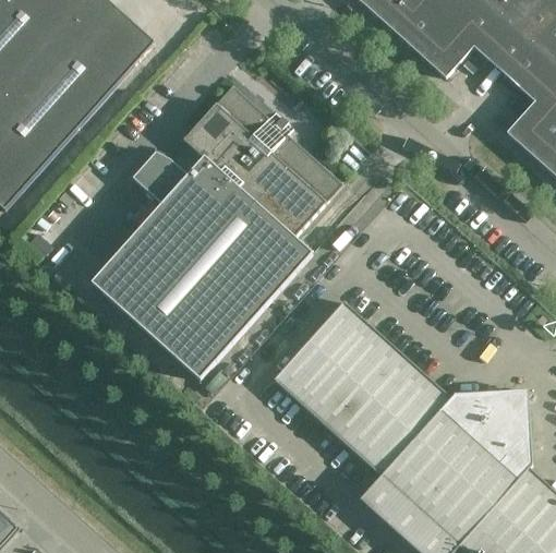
[(0,205),(3,208),(154,40),(109,0),(0,0),(0,205)]
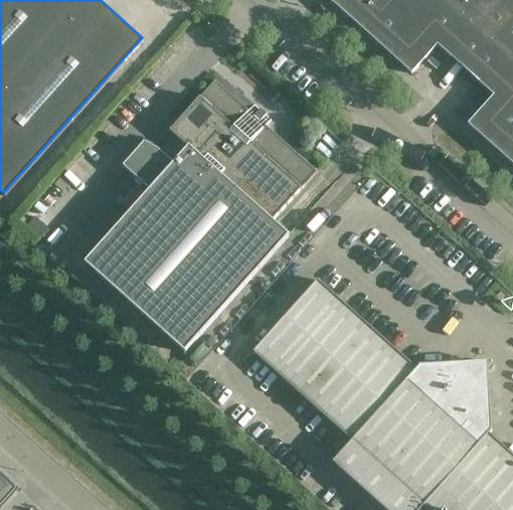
[(332,0),(409,69),(436,41),(492,92),(466,120),(512,162),(512,0),(332,0)]
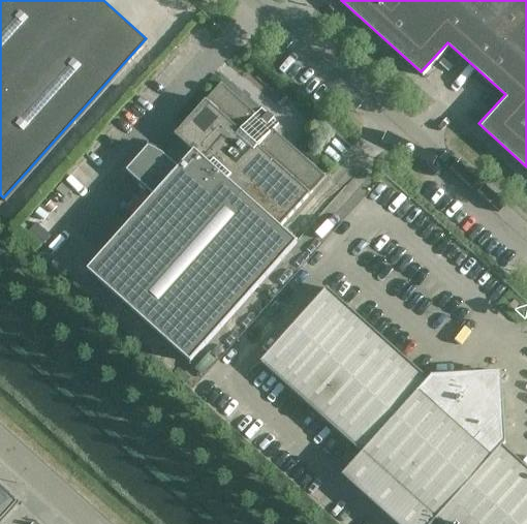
[(172,130),(191,148),(177,164),(159,149),(146,142),(124,166),(152,191),(85,266),(187,358),(295,239),(277,223),(323,173),(271,125),(277,118),(258,102),(253,110),(219,79),(172,130)]
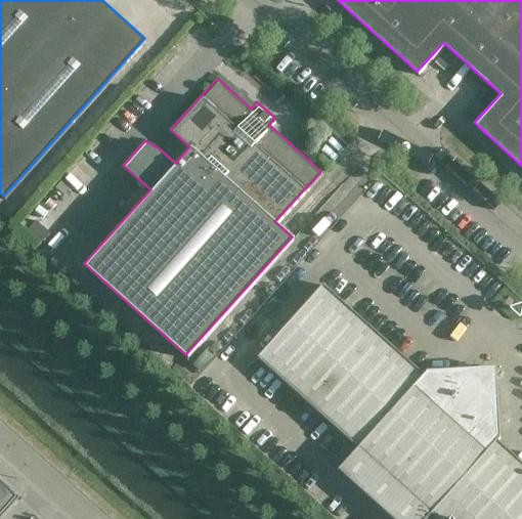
[(438,518),(521,518),(521,460),(495,437),(498,434),(494,376),(483,365),(468,365),(459,358),(451,366),(425,369),(423,372),(321,280),(256,354),(356,444),(337,467),(394,518),(422,518),(430,511),(438,518)]
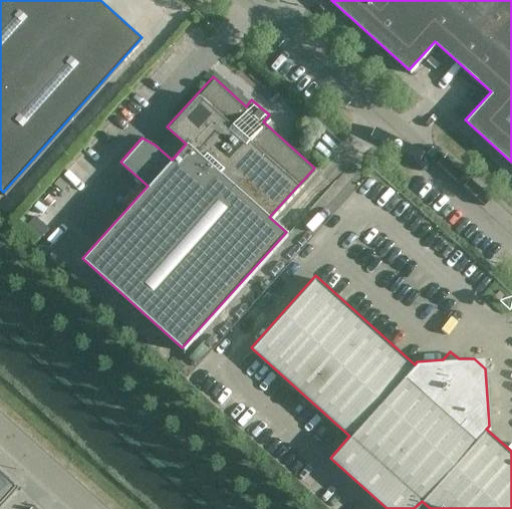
[(0,500),(14,484),(0,471),(0,500)]
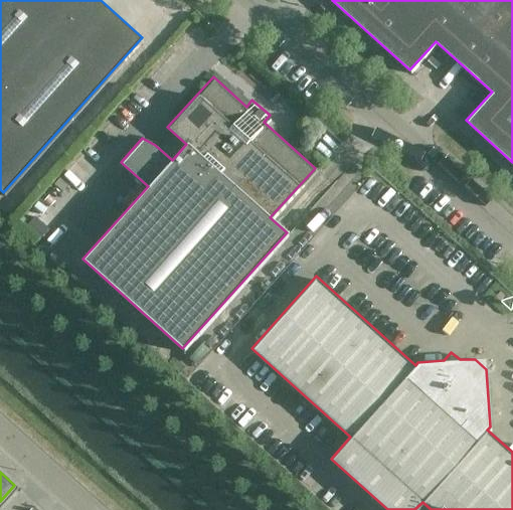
All buildings are outlined.
